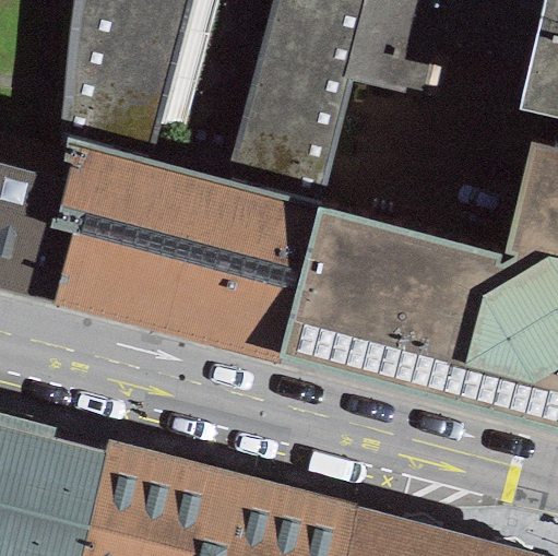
[(72,0),(68,28),(59,132),(68,137),(319,205),(505,255),(533,143),(541,113),(519,107),(543,0),(72,0)]
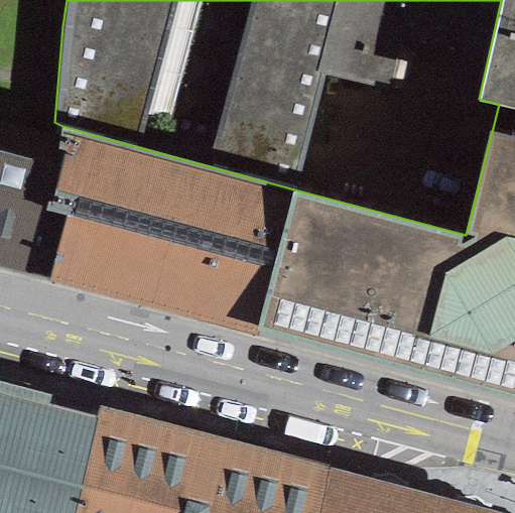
[(501,0),(479,99),(499,104),(514,107),(514,0),(501,0)]
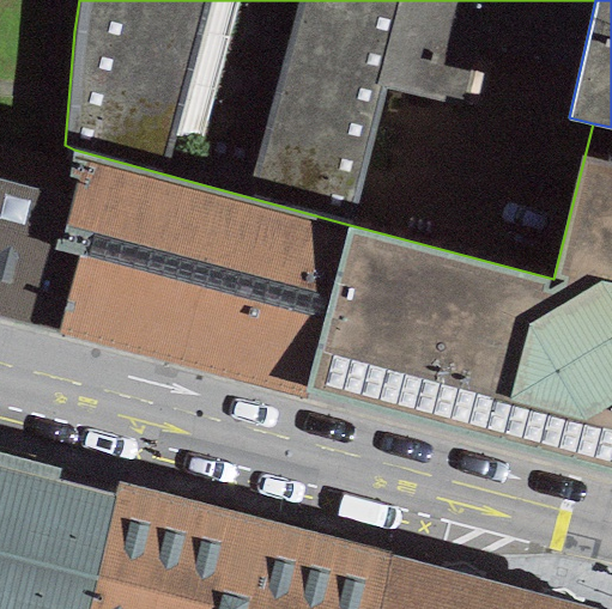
[(83,226),(55,329),(302,397),(303,391),(350,225),(74,150),(68,169),(78,171),(64,221),(83,226)]
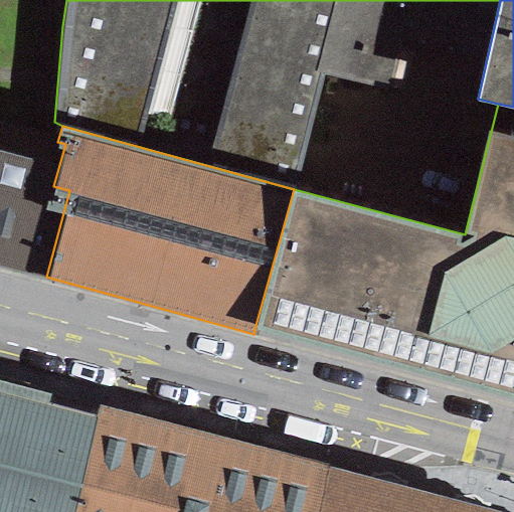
[(0,265),(46,277),(69,190),(53,186),(65,144),(57,142),(0,127),(0,265)]
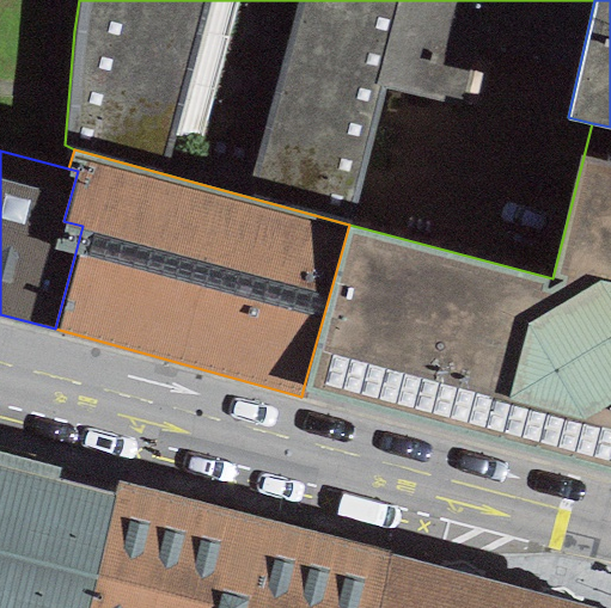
[(610,163),(584,157),(553,278),(349,225),(303,391),(610,466),(610,163)]
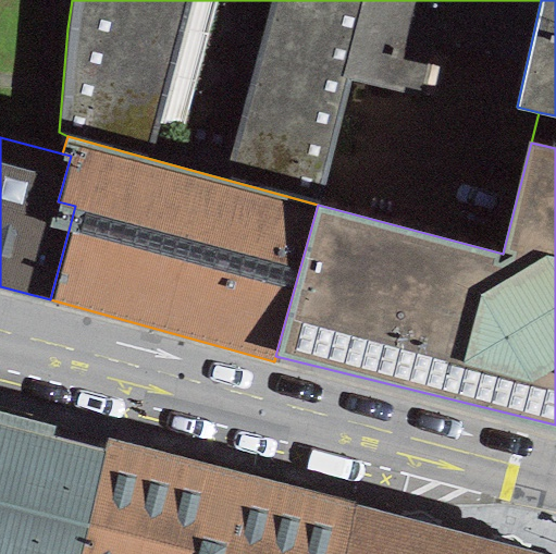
[(0,553),(78,553),(104,445),(0,419),(0,553)]
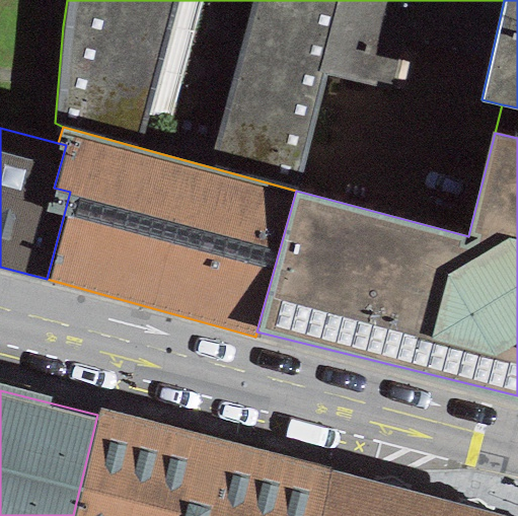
[(319,515),(328,467),(100,406),(97,415),(73,515),(319,515)]
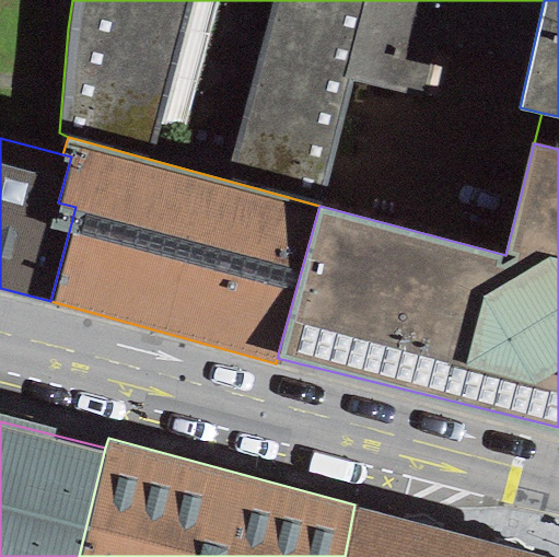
[(556,556),(354,505),(345,556),(556,556)]
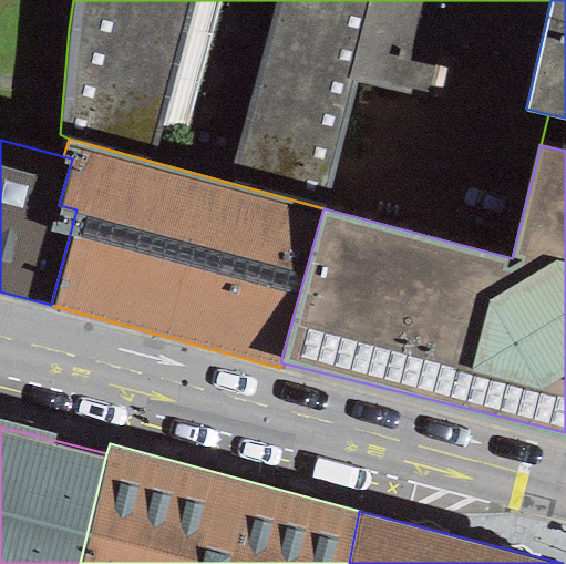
All buildings are outlined.
